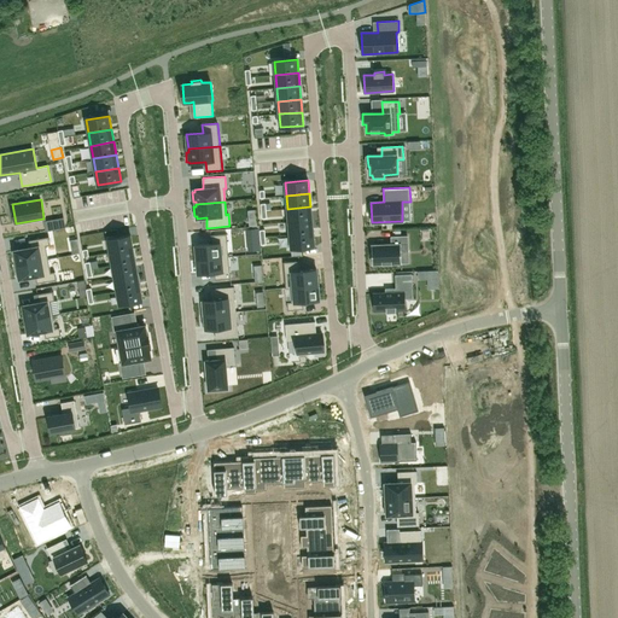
[(310,207),(287,209),(289,222),(312,220),(310,207)]
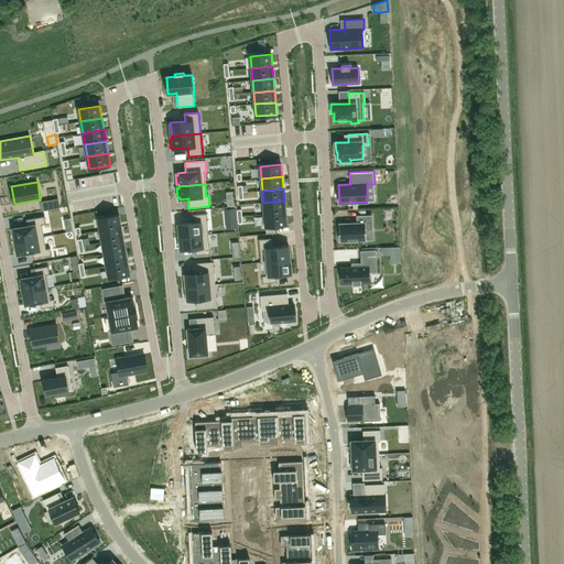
[(58,199),(41,203),(42,210),(60,208),(58,199)]
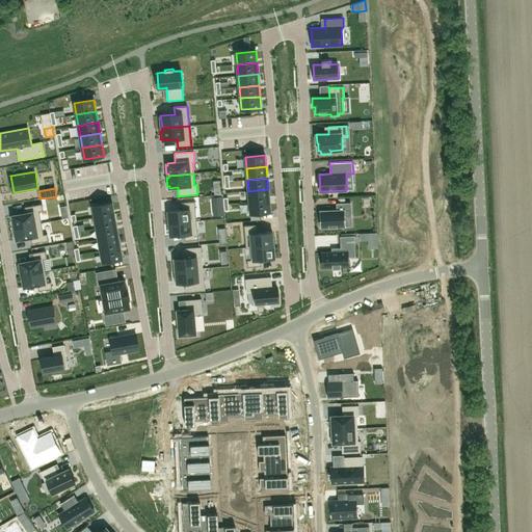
[(268,189),(248,191),(249,202),(269,201),(268,189)]
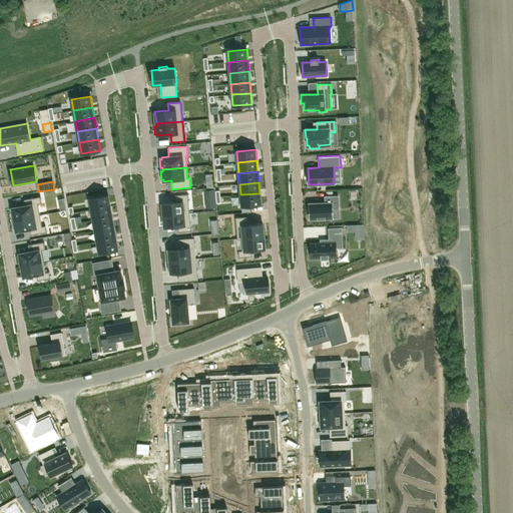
[(260,193),(240,194),(241,206),(261,204),(260,193)]
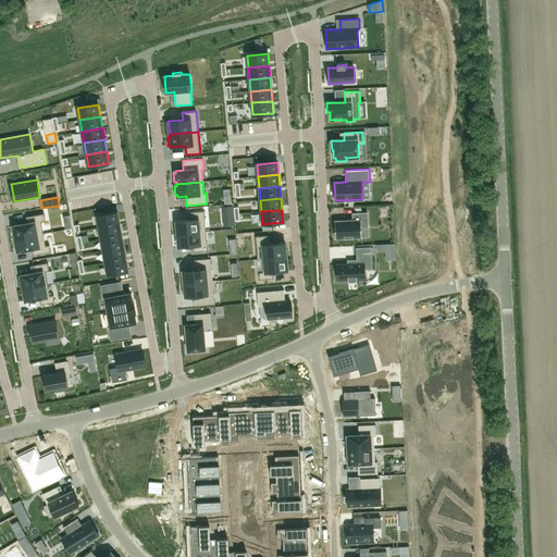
[(190,220),(176,221),(177,234),(206,232),(205,211),(190,212),(190,220)]
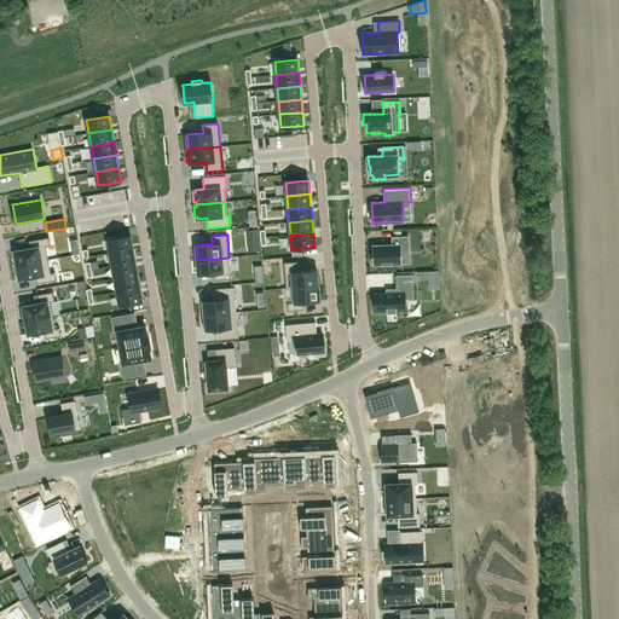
[(131,236),(108,239),(110,253),(133,249),(131,236)]
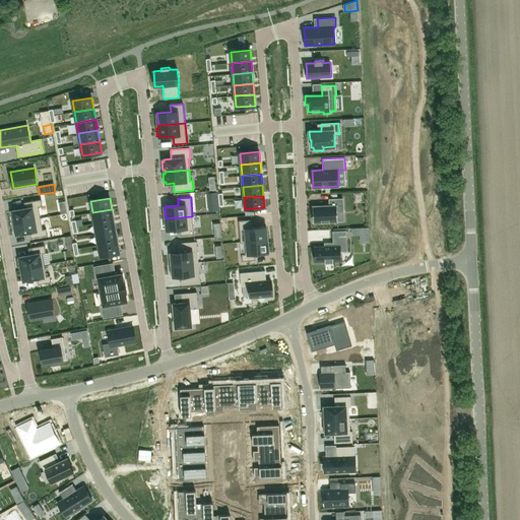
[(313,206),(314,222),(337,221),(337,211),(343,210),(343,198),(329,199),(329,205),(313,206)]
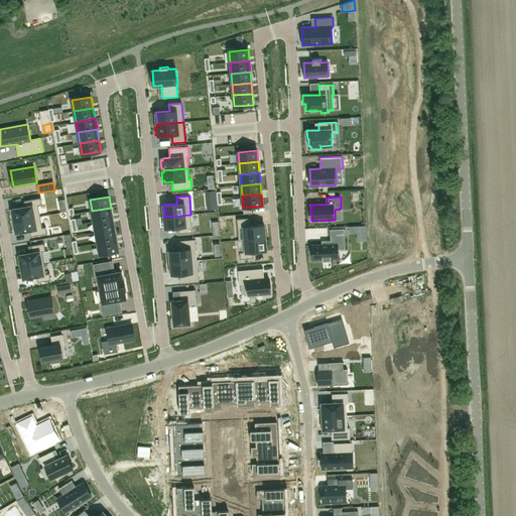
[(12,211),(10,211),(11,219),(13,219),(14,221),(40,217),(38,205),(42,205),(40,198),(24,201),(25,207),(12,209),(12,211)]
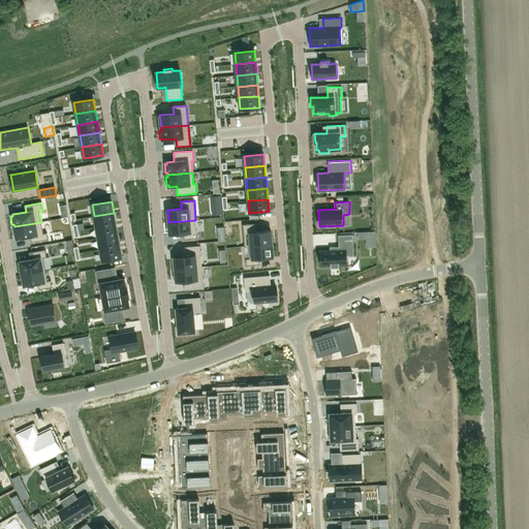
[(114,213),(94,216),(96,227),(116,223),(114,213)]
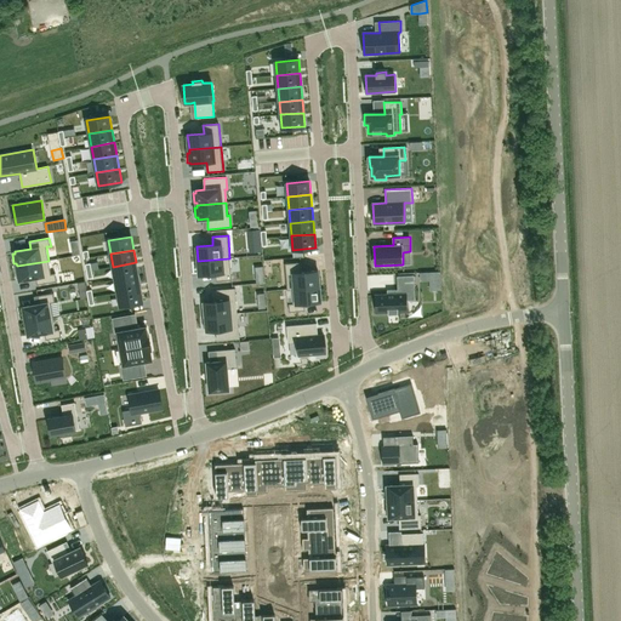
[(229,258),(198,261),(199,275),(215,274),(216,280),(232,279),(229,258)]
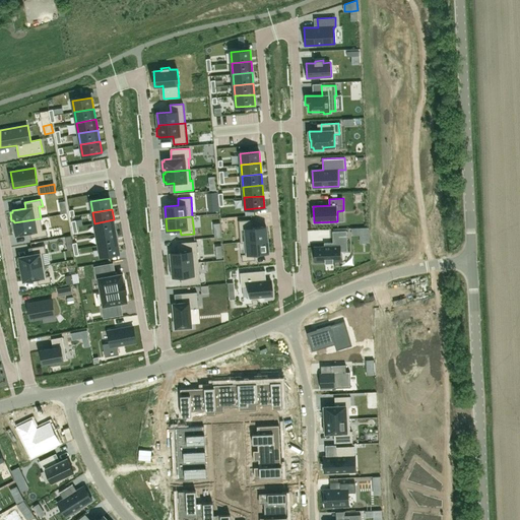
[(14,225),(12,225),(14,234),(16,234),(16,235),(29,233),(30,239),(48,236),(47,229),(43,230),(41,218),(14,222),(14,225)]
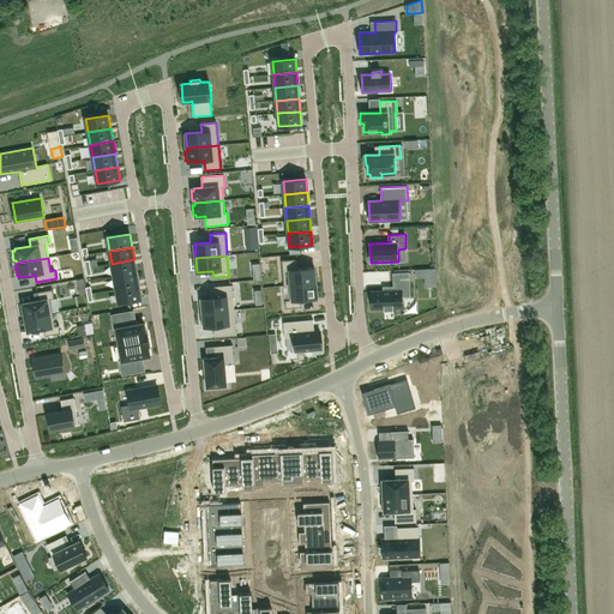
[(134,259),(112,264),(114,276),(137,272),(134,259)]
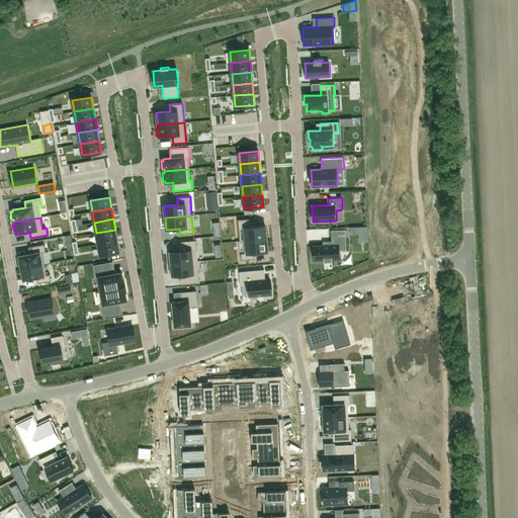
[(251,219),(238,220),(240,241),(266,239),(265,226),(252,227),(251,219)]
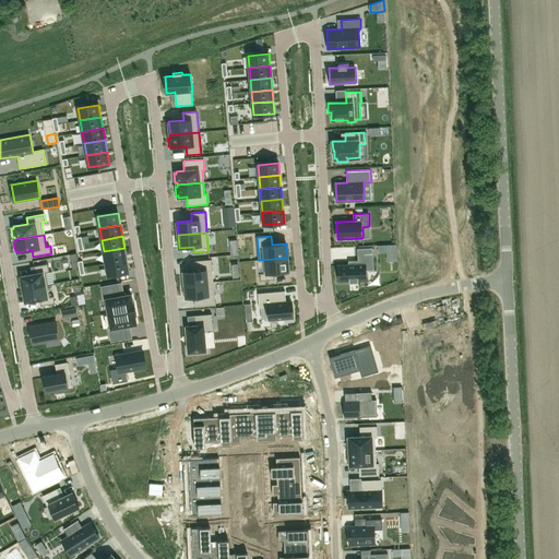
[(125,248),(104,251),(106,263),(127,260),(125,248)]
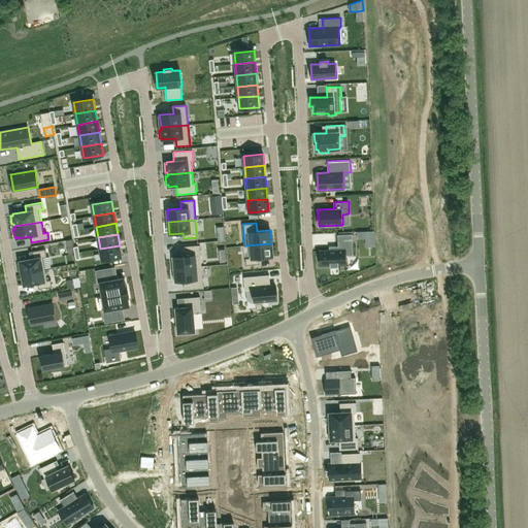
[(329,251),(320,251),(320,265),(330,265),(330,267),(338,266),(338,264),(345,264),(345,255),(353,255),(352,234),(337,235),(338,246),(329,246),(329,251)]
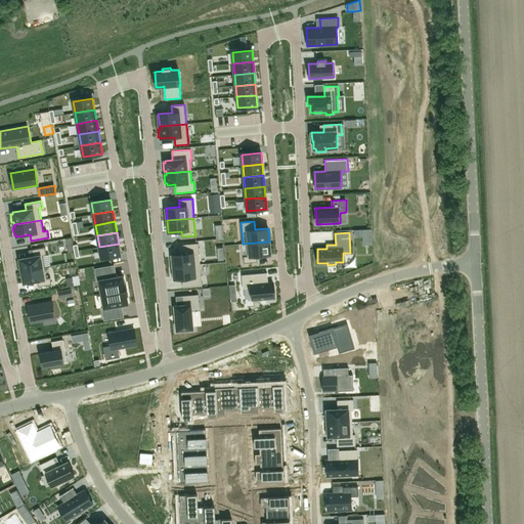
[(269,242),(243,244),(246,244),(247,256),(244,256),(244,263),(257,262),(257,256),(270,255),(269,242)]
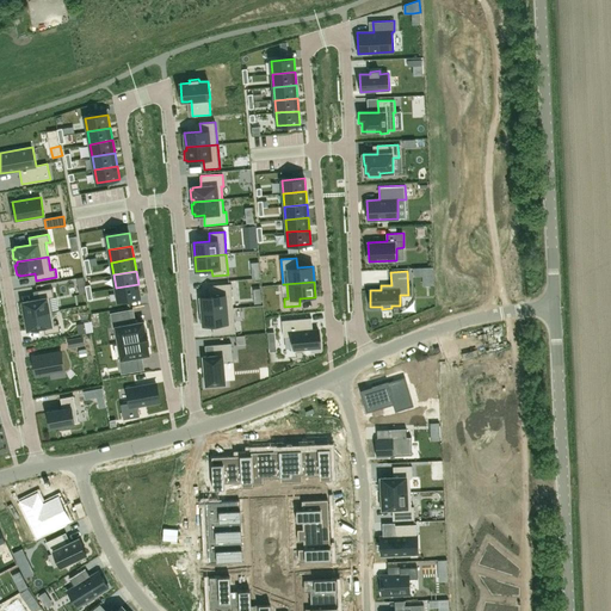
[(201,300),(198,300),(199,309),(202,309),(202,312),(234,308),(232,283),(209,285),(210,296),(201,297),(201,300)]
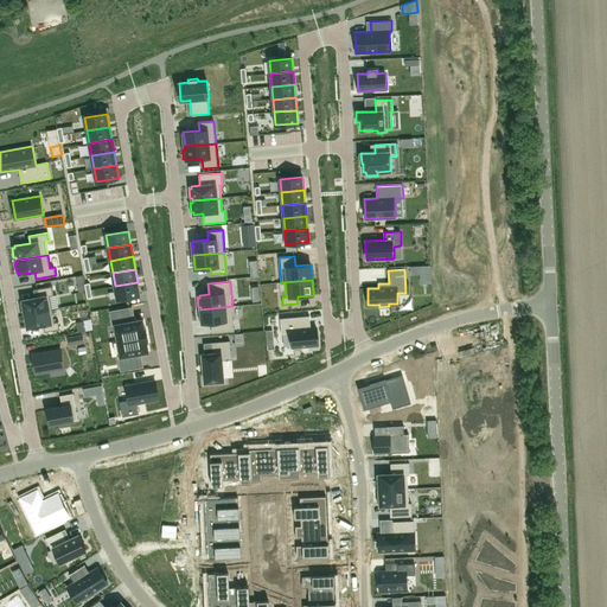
[(138,282),(115,286),(117,299),(140,295),(138,282)]
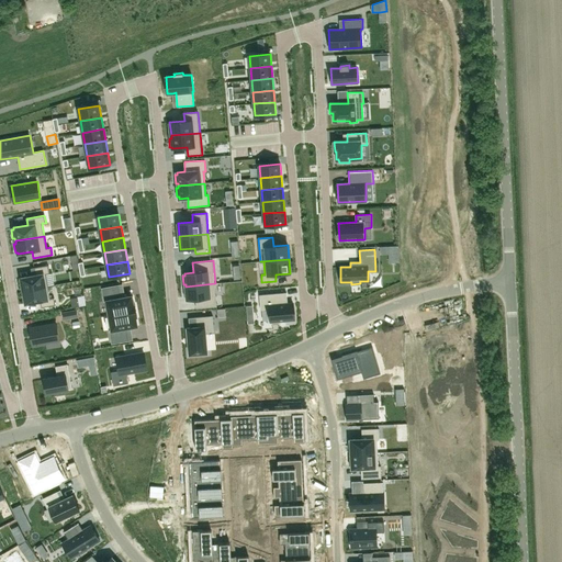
[(35,276),(21,278),(23,291),(48,287),(46,274),(49,273),(48,265),(34,268),(35,276)]
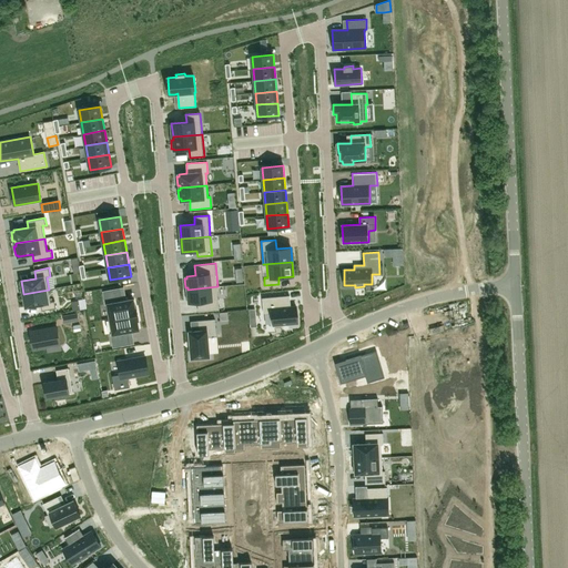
[(188,291),(185,292),(186,301),(189,301),(189,303),(198,302),(199,312),(219,310),(217,286),(188,290),(188,291)]
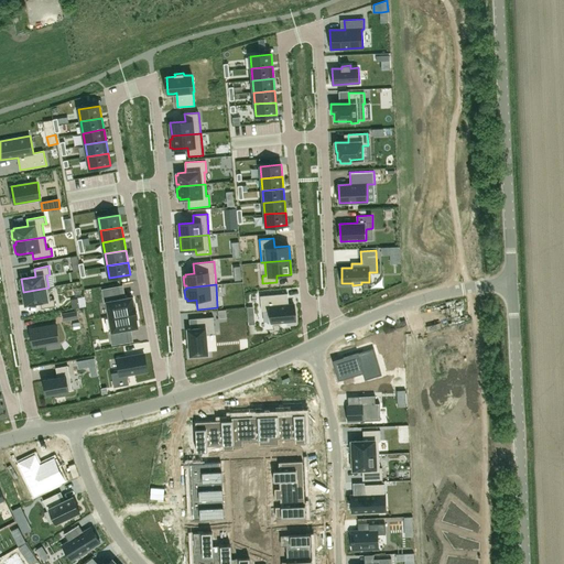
[(119,286),(102,289),(105,302),(107,302),(109,316),(137,312),(136,305),(134,306),(132,296),(121,299),(119,286)]
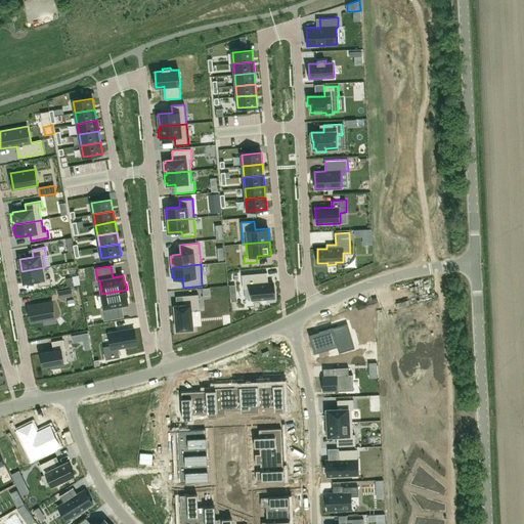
[(45,267),(22,271),(24,284),(37,280),(39,287),(51,285),(50,277),(47,278),(45,267)]
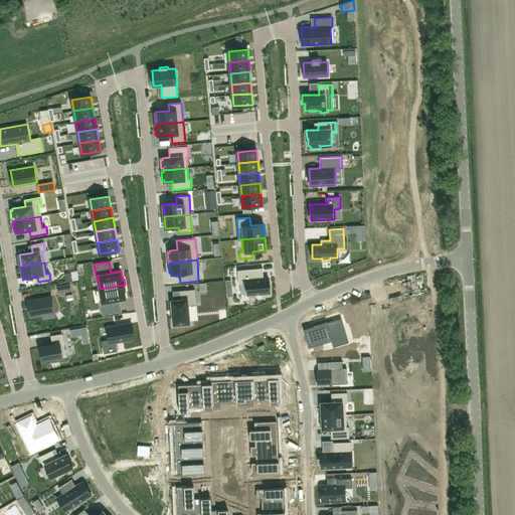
[(263,268),(237,271),(238,284),(244,284),(245,295),(270,293),(269,278),(264,278),(263,269),(263,268)]
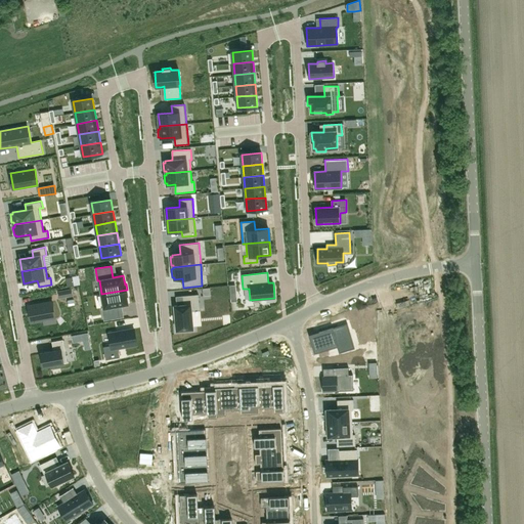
[(71,289),(57,291),(58,297),(72,295),(71,289)]
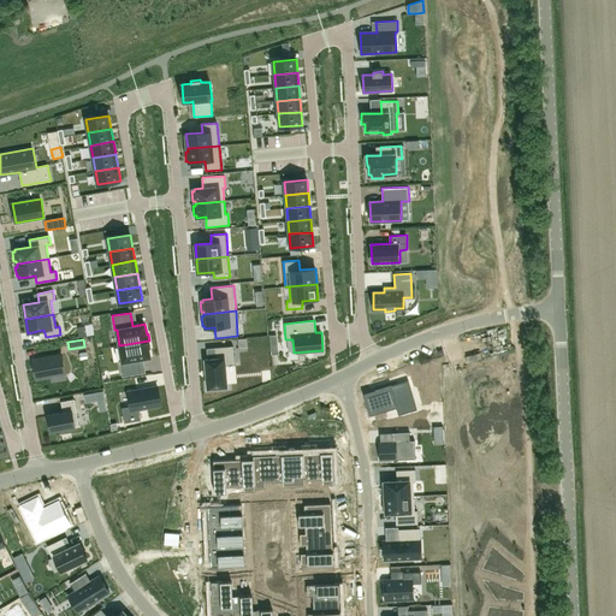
[(149,341),(119,345),(122,361),(120,362),(123,377),(141,373),(138,360),(150,357),(149,347),(150,347),(149,341)]
